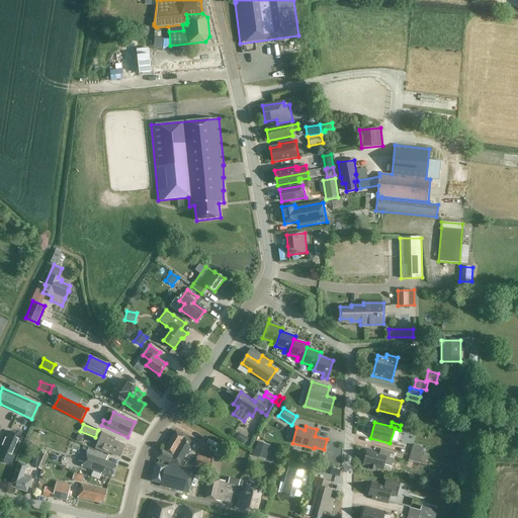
[(458,429),(456,437),(468,439),(469,428),(463,427),(463,430),(458,429)]
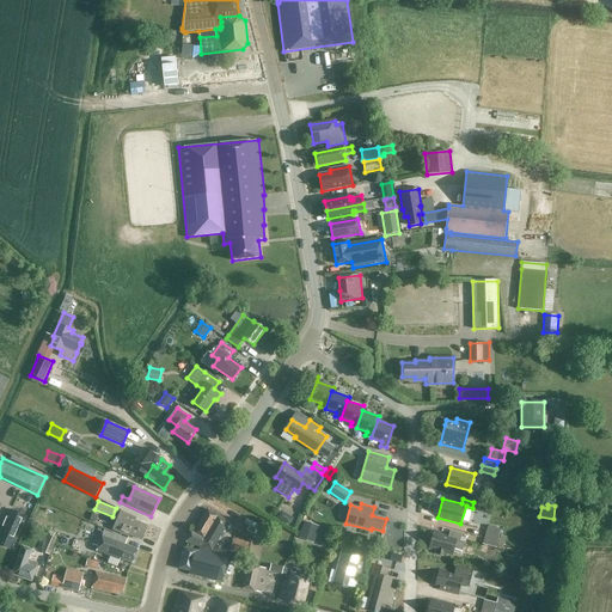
[(0,539),(0,544),(8,549),(11,544),(13,545),(25,520),(26,516),(18,513),(11,509),(0,532),(0,533),(2,534),(0,539)]
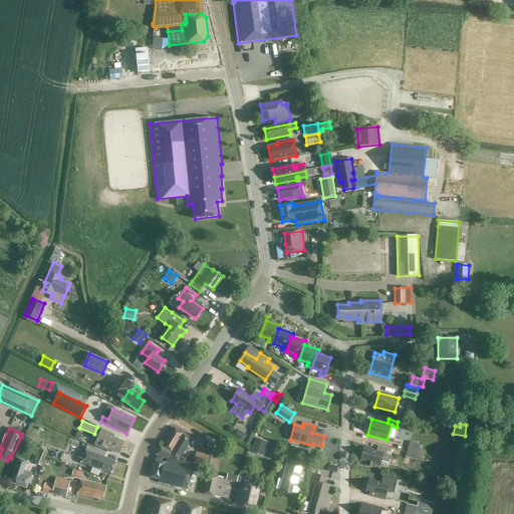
[(161,446),(157,455),(169,460),(178,463),(192,439),(174,428),(163,447),(161,446)]
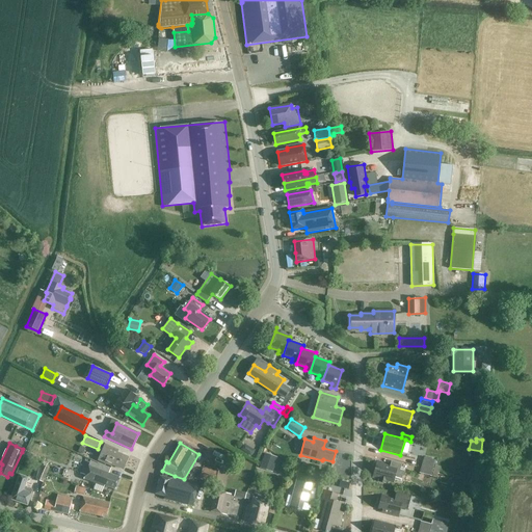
[(112,464),(123,469),(128,457),(116,452),(117,450),(105,445),(99,460),(112,466),(112,464)]
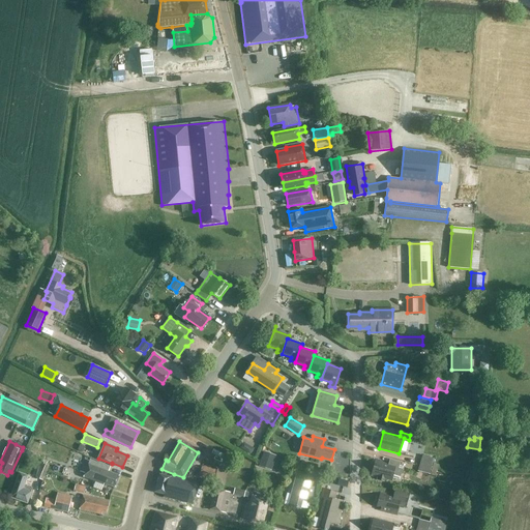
[(264,451),(259,466),(267,469),(271,470),(276,455),(264,451)]
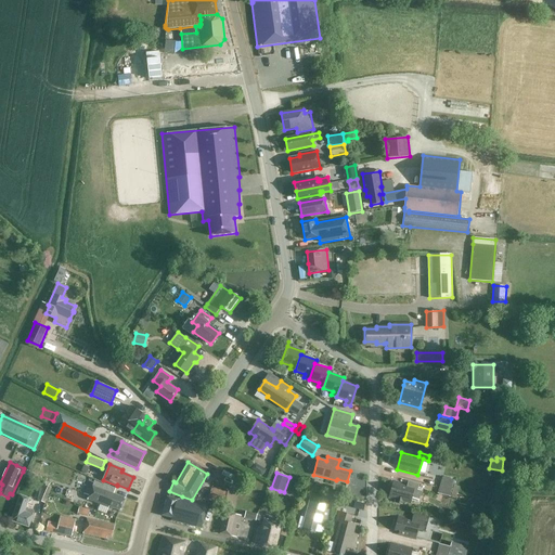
[(452,490),(454,485),(455,480),(442,477),(440,487),(452,490)]
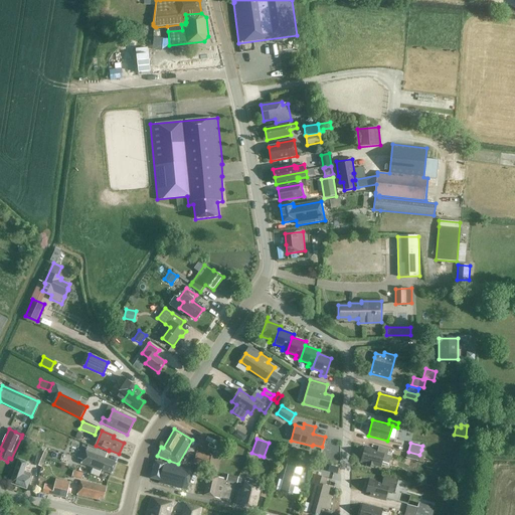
[(87,448),(82,446),(77,458),(82,460),(80,464),(101,471),(102,469),(112,473),(116,463),(106,459),(108,454),(95,449),(95,450),(88,447),(87,448)]
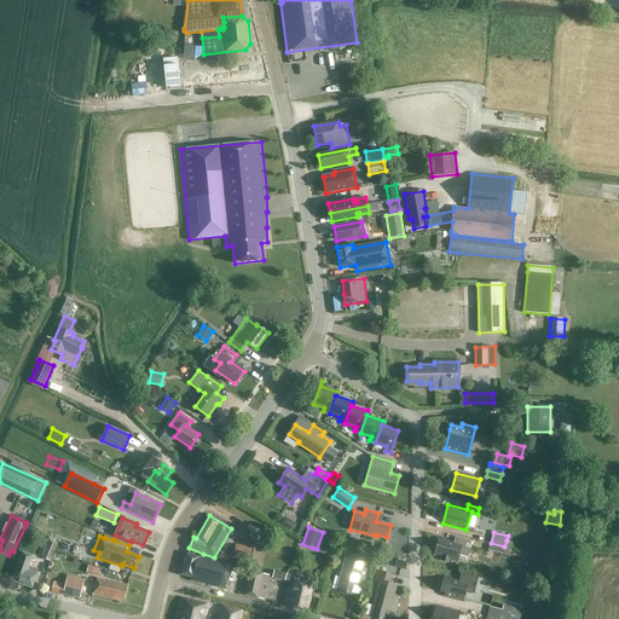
[(455,541),(439,536),(434,555),(441,557),(441,560),(449,562),(450,560),(457,561),(458,559),(467,561),(470,548),(466,547),(467,539),(456,537),(455,541)]
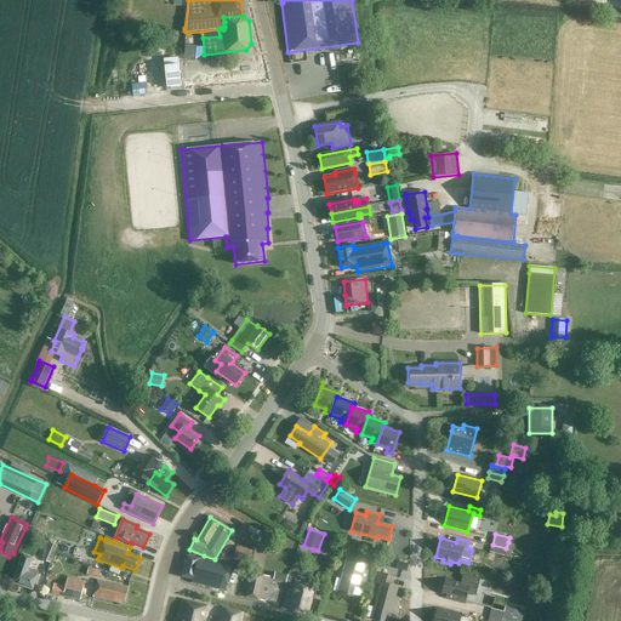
[(57,546),(50,542),(41,559),(50,563),(57,546)]
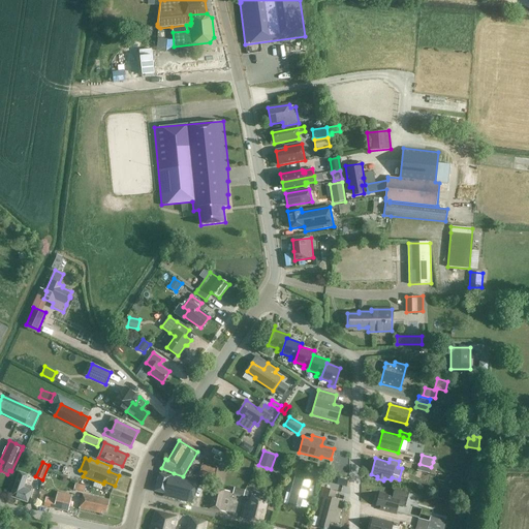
[(430,473),(431,467),(419,464),(417,470),(430,473)]
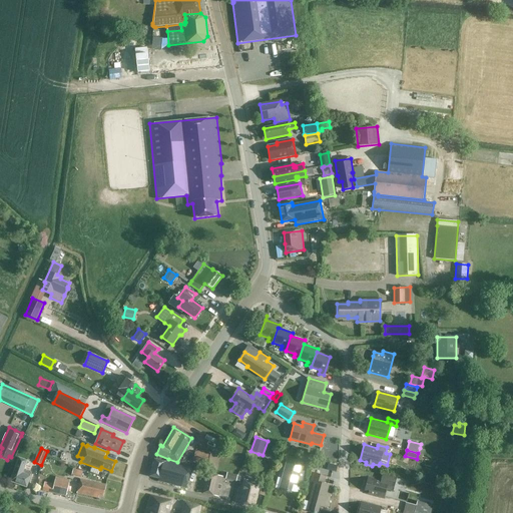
[(195,452),(193,463),(207,465),(209,454),(195,452)]
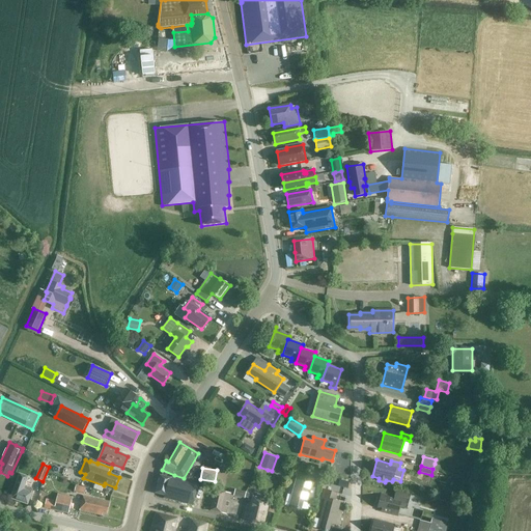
[(10,498),(27,504),(32,490),(25,486),(28,477),(19,474),(16,484),(16,483),(10,498)]
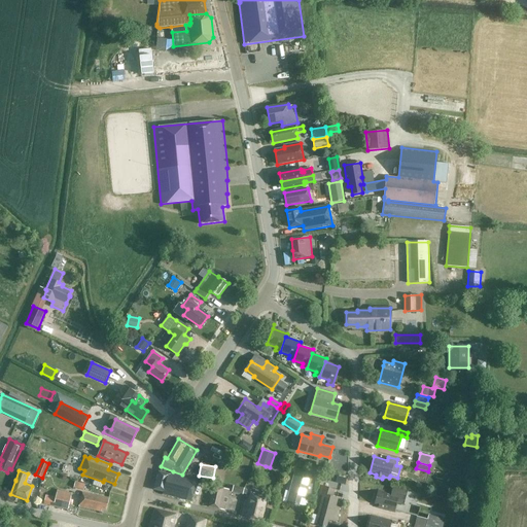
[(176,476),(159,471),(154,489),(165,492),(165,494),(173,496),(191,501),(198,479),(176,473),(176,476)]
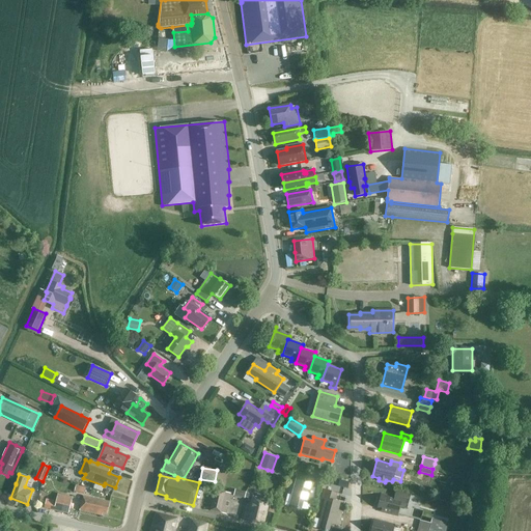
[(312,499),(314,488),(311,487),(313,479),(298,475),(291,495),(287,494),(284,505),(301,509),(304,497),(312,499)]
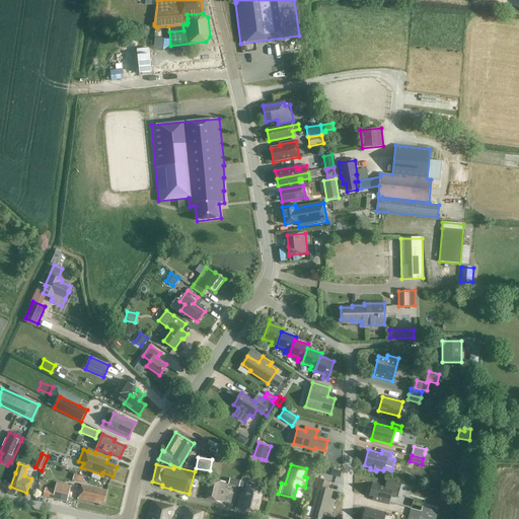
[(330,474),(340,476),(341,470),(331,468),(330,474)]
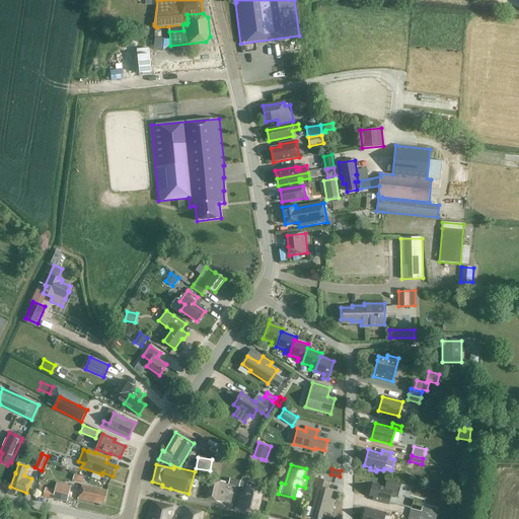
[(331,510),(335,500),(330,499),(332,491),(328,490),(330,482),(315,477),(312,487),(317,489),(312,507),(314,508),(311,517),(318,518),(320,518),(324,508),(331,510)]
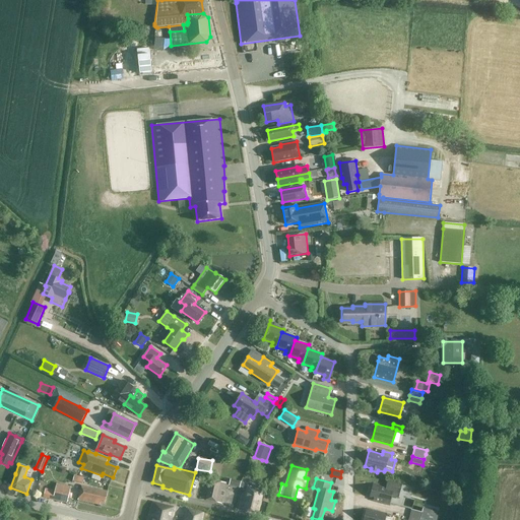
[(222,492),(224,492),(226,483),(210,479),(206,500),(221,504),(223,496),(221,496),(222,492)]
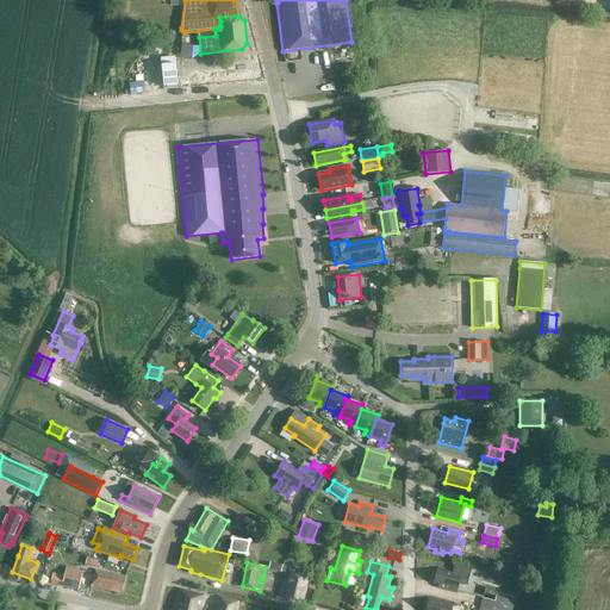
[(269,568),(285,572),(286,566),(271,562),(269,568)]
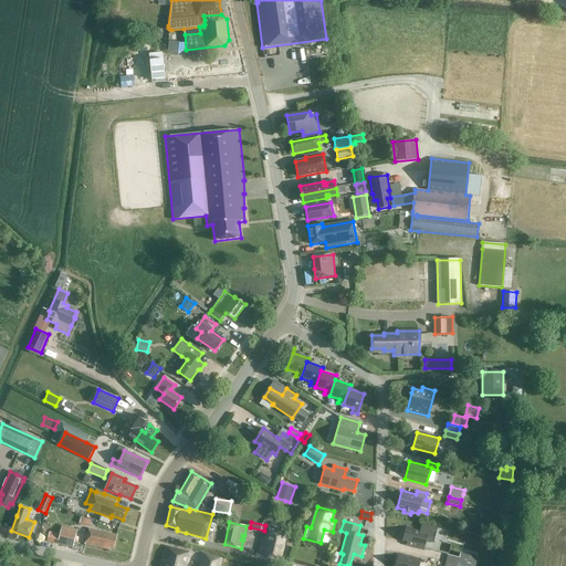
[(433,542),(438,526),(422,523),(420,530),(407,525),(402,543),(423,548),(426,540),(433,542)]
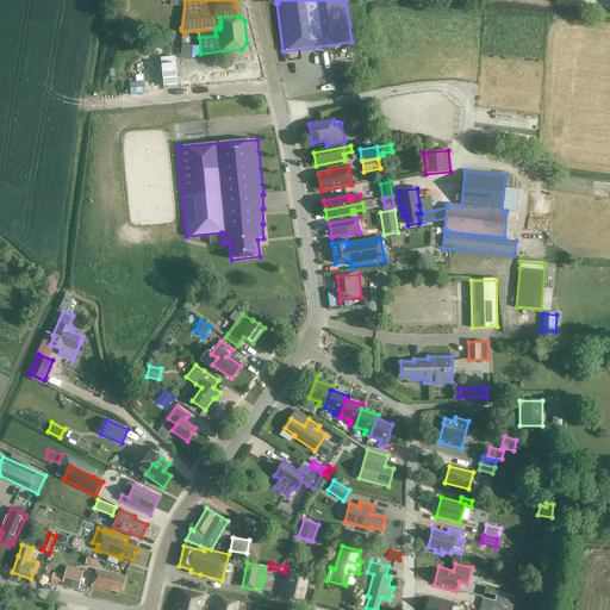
[(82,573),(66,570),(62,586),(79,590),(82,573)]
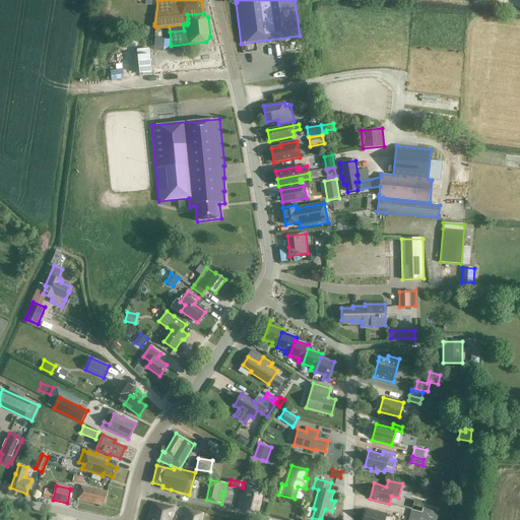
[(101,503),(105,504),(108,492),(81,485),(78,500),(100,505),(101,503)]
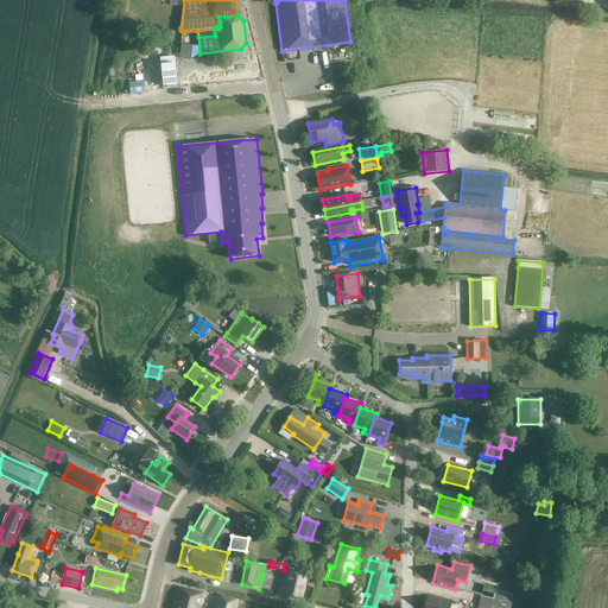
[(280,594),(301,600),(306,575),(290,570),(287,582),(284,581),(280,594)]
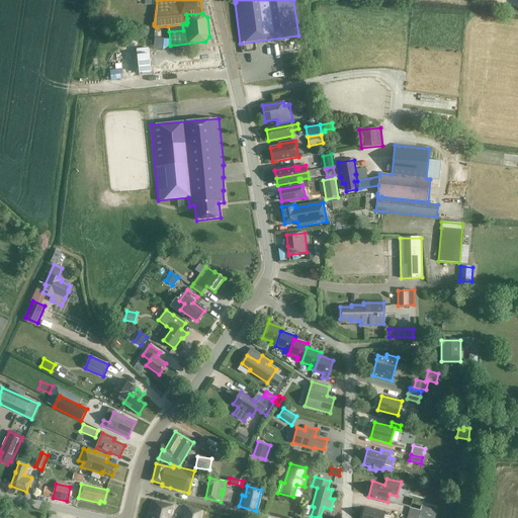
[(170,517),(173,506),(153,501),(152,507),(151,507),(148,517),(170,517)]
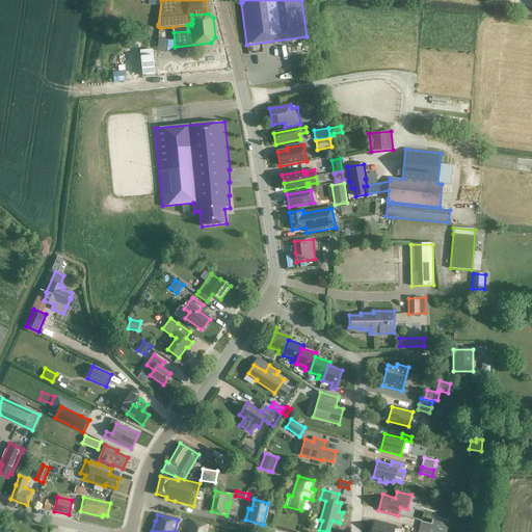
[(187,531),(207,531),(209,525),(190,520),(187,531)]
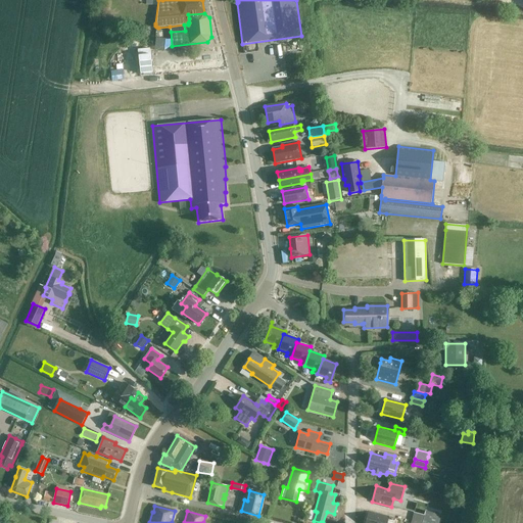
[(424,515),(423,521),(431,522),(438,522),(441,515),(426,511),(424,515)]
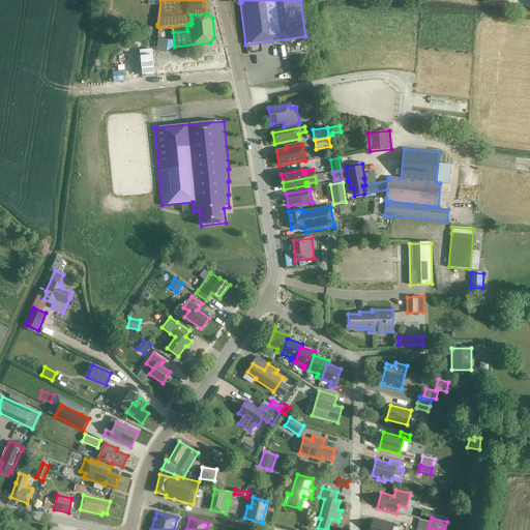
[(391,529),(393,524),(374,519),(370,529),(391,529)]
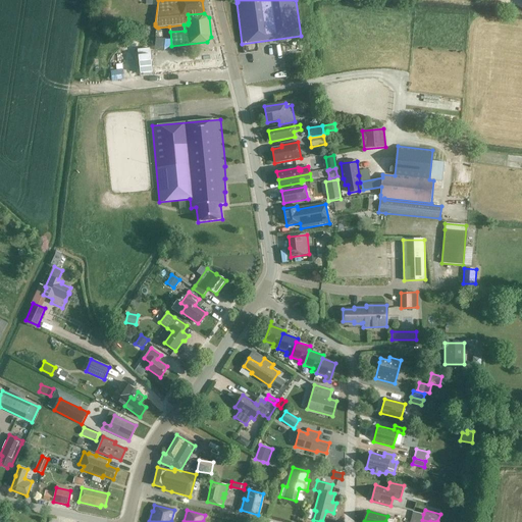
[(422,520),(423,514),(413,511),(412,517),(422,520)]
